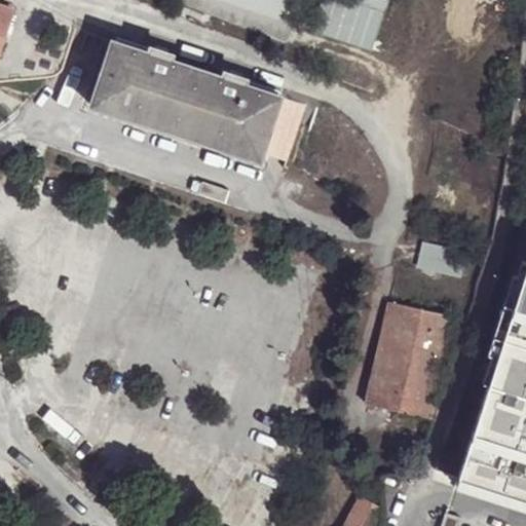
[(229,0),(293,22),(300,0),(229,0)]
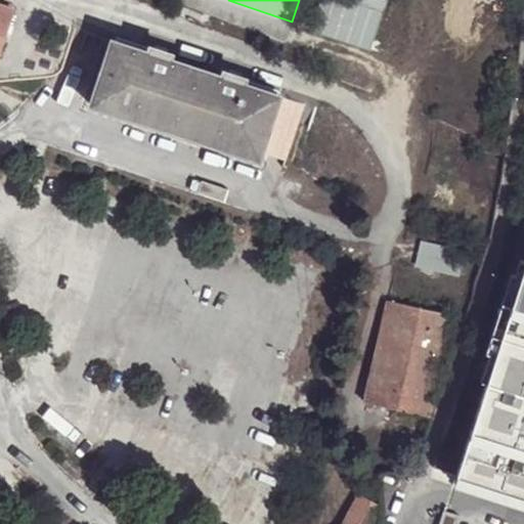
[(346,0),(323,0),(314,30),(374,49),(389,1),(387,0),(356,0),(356,3),(346,0)]
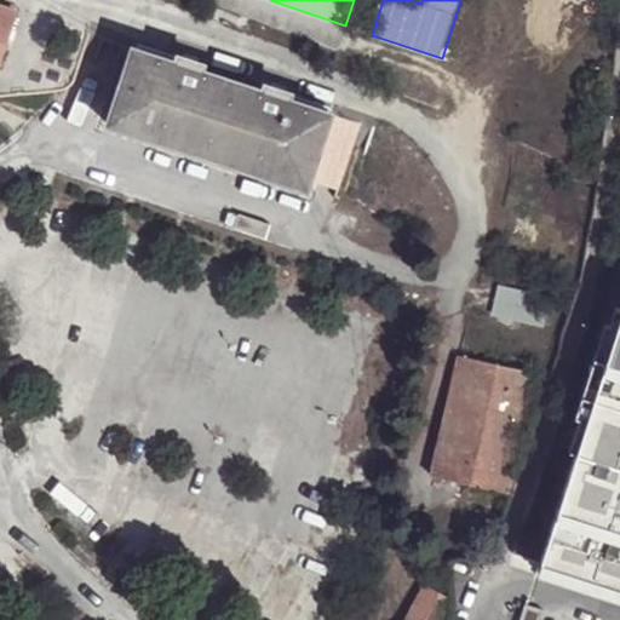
[(0,12),(0,67),(16,18),(0,12)]
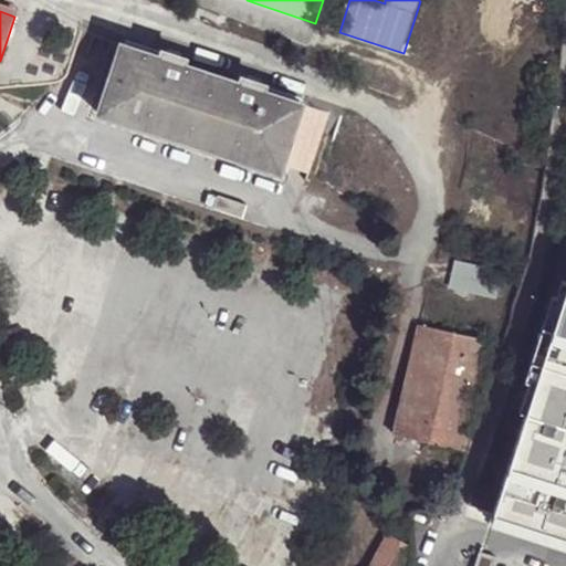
[(185,67),(161,60),(123,46),(101,115),(283,171),(305,104),(266,92),(243,85),(185,67)]
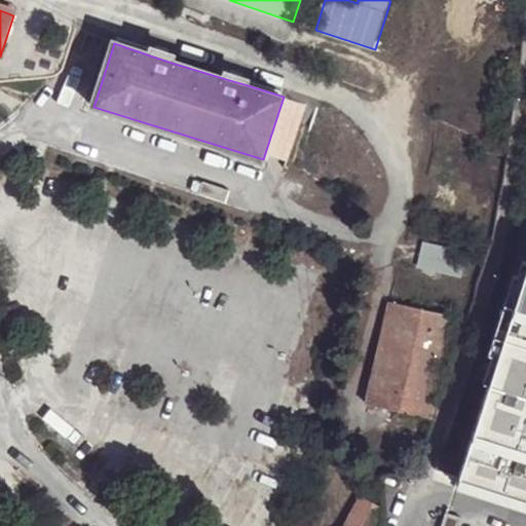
[(152,50),(150,55),(172,63),(174,58),(152,50)]
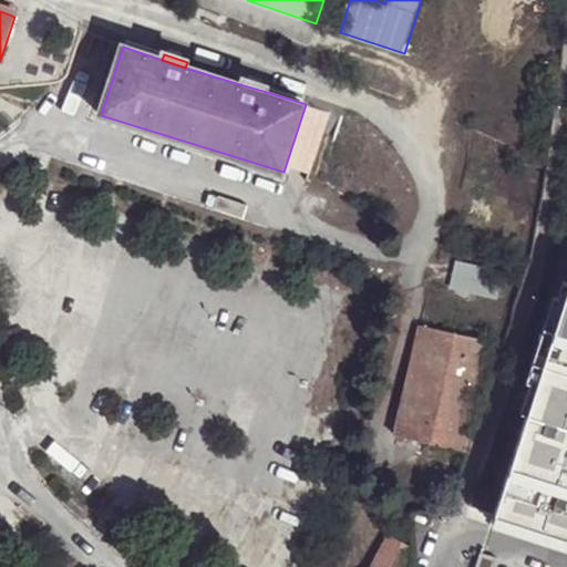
[(245,80),(244,85),(267,92),(268,86),(245,80)]
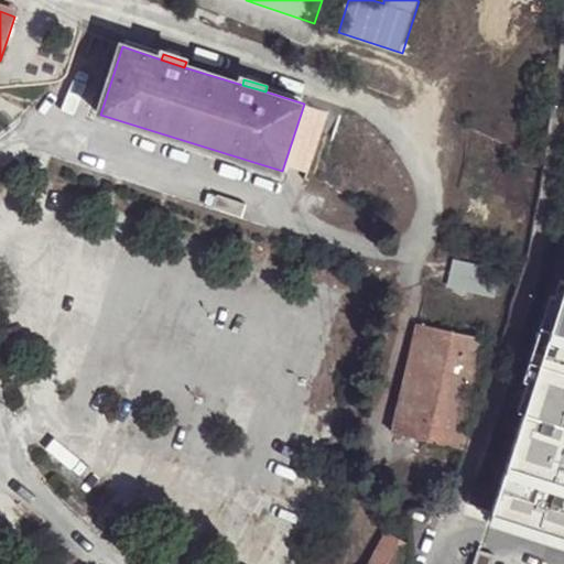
[(304,104),(282,171),(307,180),(331,112),(304,104)]
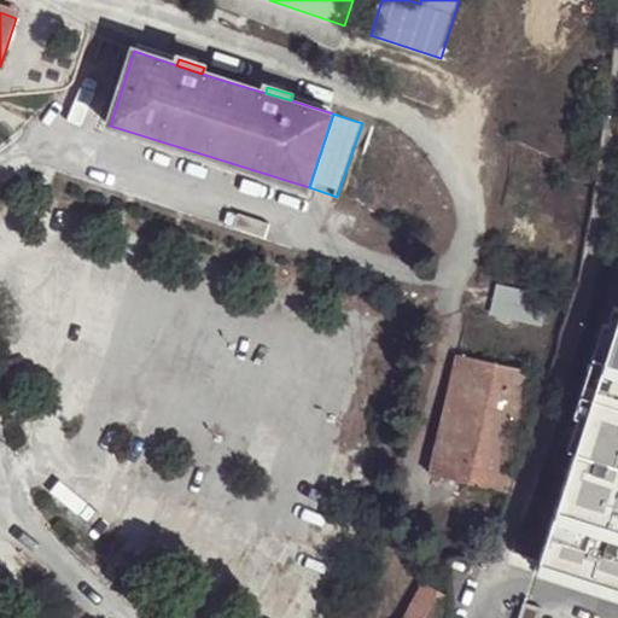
[(552,299),(502,286),(496,309),(546,322),(552,299)]
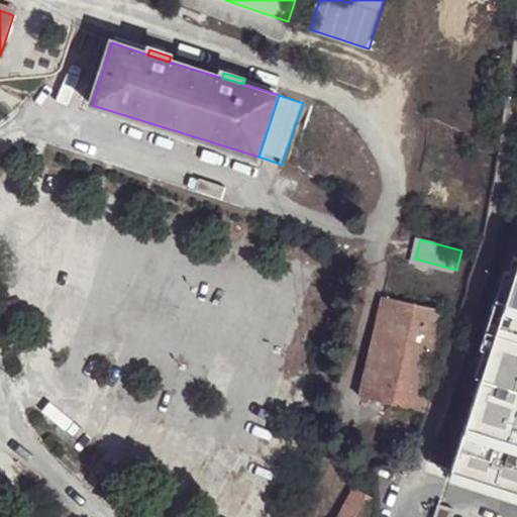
[(503,385),(516,310),(516,275),(515,283),(511,282),(498,357),(503,358),(497,384),(503,385)]
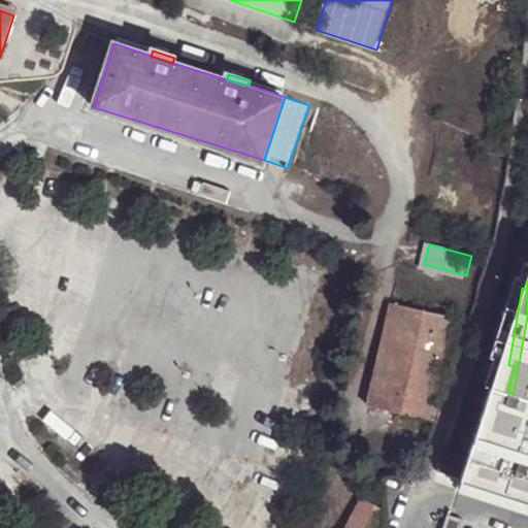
[(459,319),(397,301),(371,404),(435,419),(459,319)]
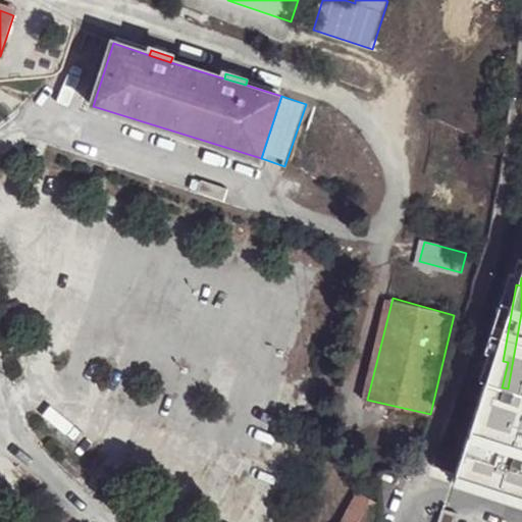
[(521,313),(508,388),(489,491),(521,497),(521,313)]
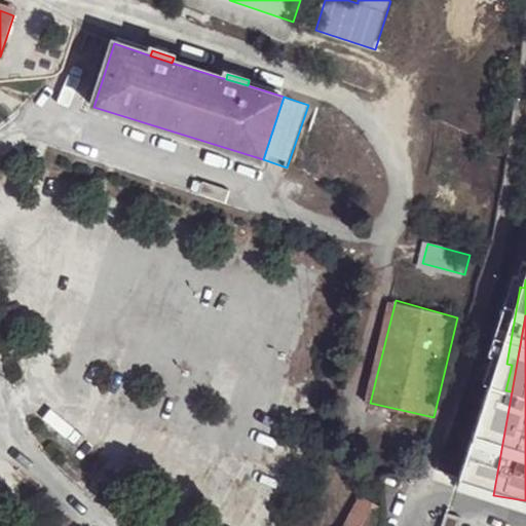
[(374,525),(377,521),(370,517),(377,503),(360,498),(346,525),(374,525)]
